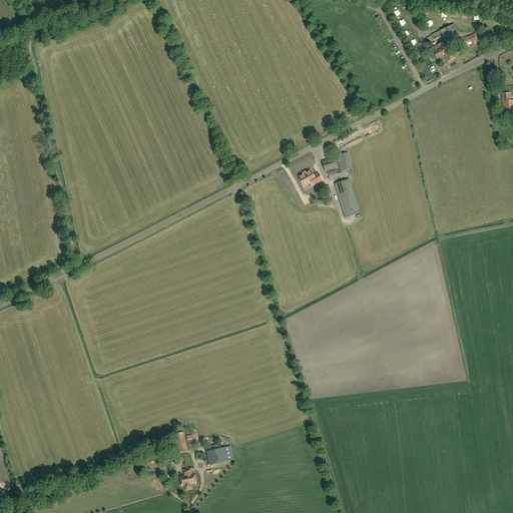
[(445,40),(459,33),(454,24),(431,35),(434,41),(444,37),(445,40)]
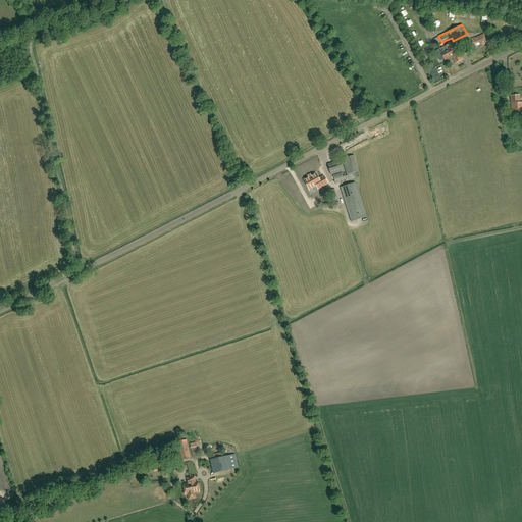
[(496,34),(486,38),(489,44),(499,40),(496,34)]
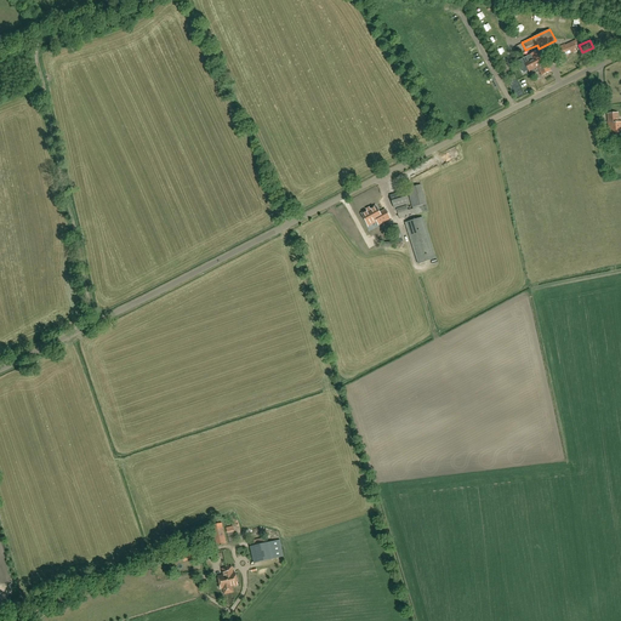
[(569,55),(579,50),(575,41),(565,46),(564,45),(554,49),(559,60),(569,56),(569,55)]
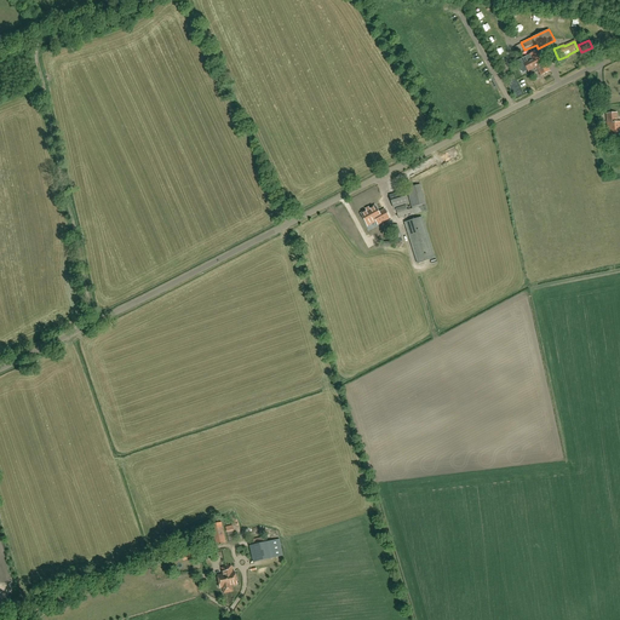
[(539,50),(533,53),(535,57),(534,58),(537,63),(535,64),(537,67),(541,75),(550,72),(545,63),(546,62),(539,50)]
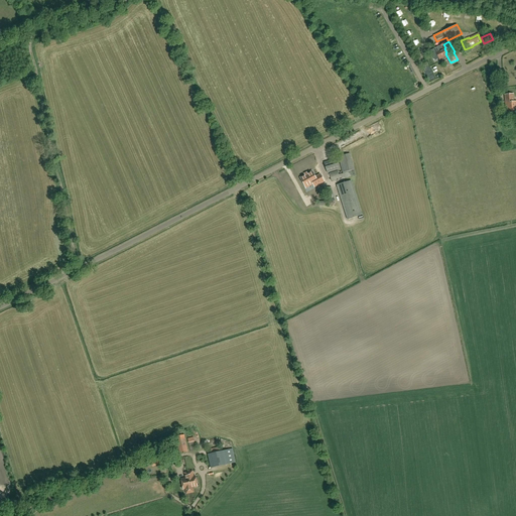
[(445,47),(443,44),(440,45),(442,49),(436,52),(439,59),(446,55),(445,53),(446,52),(444,48),(445,47)]
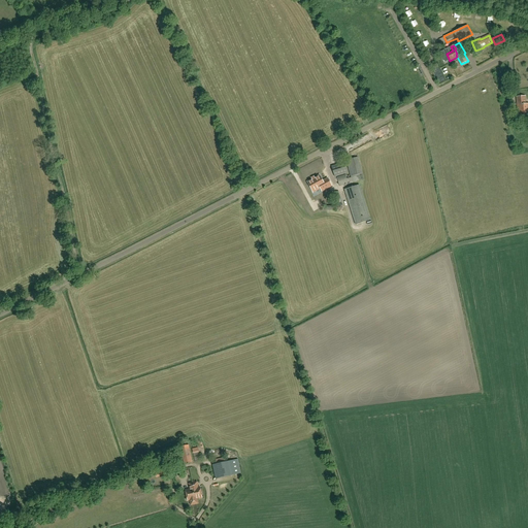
[(527,103),(526,104),(525,96),(517,97),(518,106),(519,116),(527,114),(527,103)]
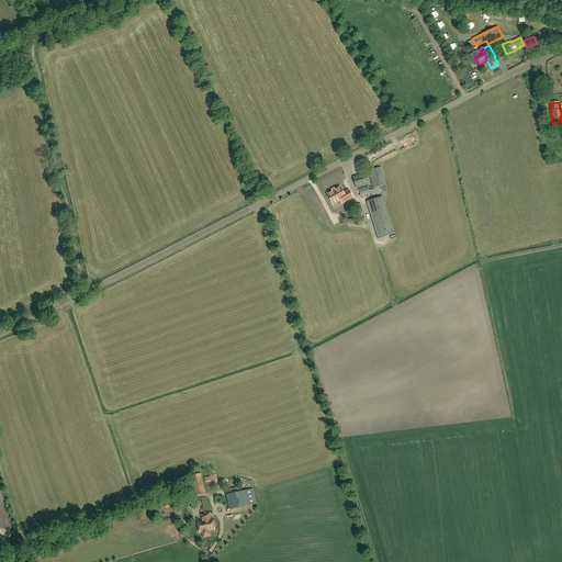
[(373,189),(369,191),(368,187),(359,189),(361,199),(375,194),(386,191),(385,184),(381,167),(369,170),(373,189)]
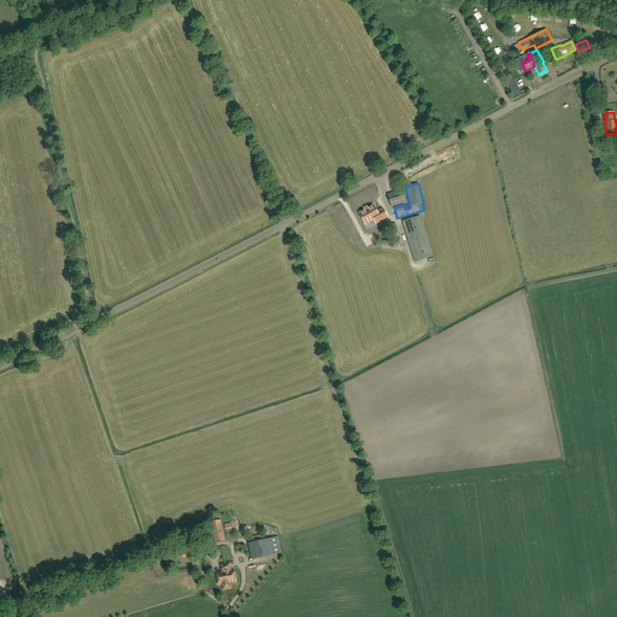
[(391,207),(406,203),(403,189),(387,194),(391,207)]
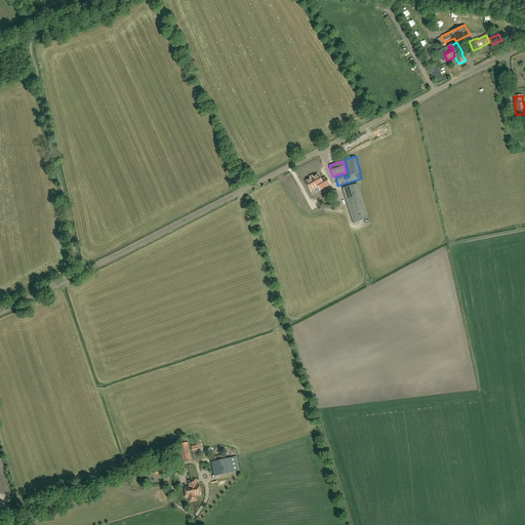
[(316,189),(316,188),(318,187),(320,190),(329,185),(326,177),(321,180),(318,174),(313,177),(311,178),(306,182),(312,191),(316,189)]
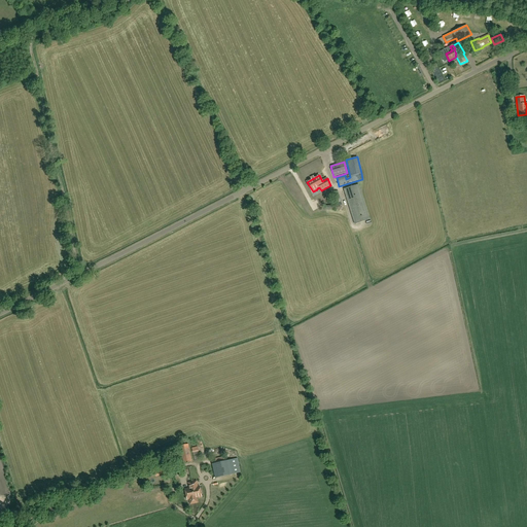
[(370,222),(359,187),(345,191),(355,226),(370,222)]
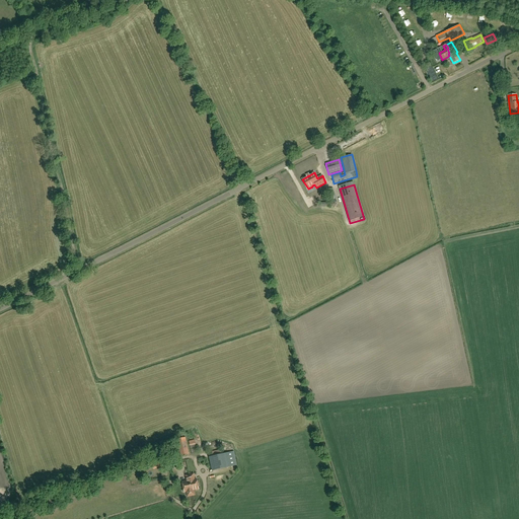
[(337,199),(332,189),(327,191),(331,201),(337,199)]
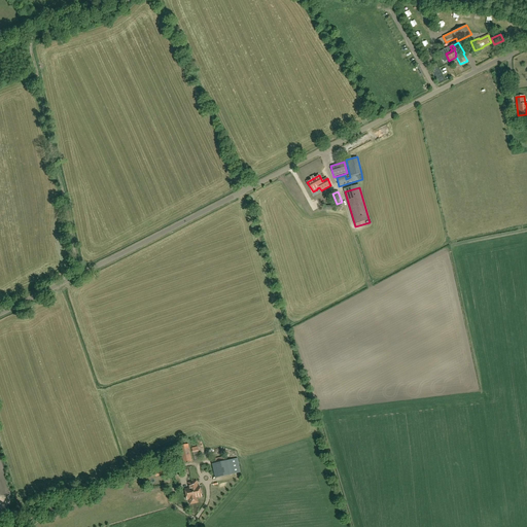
[(184,463),(191,462),(188,448),(181,450),(184,463)]
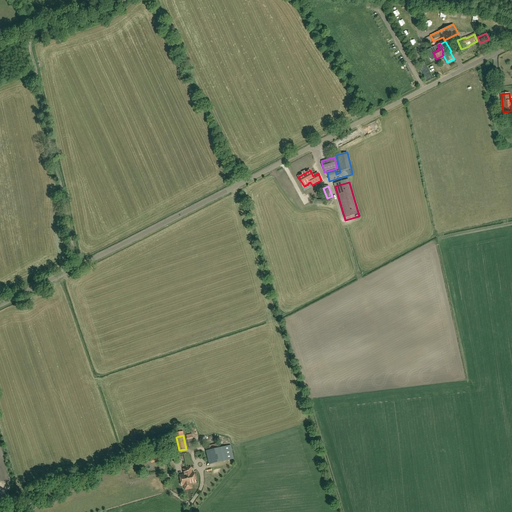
[(209,465),(234,459),(231,445),(219,448),(218,444),(209,446),(210,450),(206,451),(209,465)]
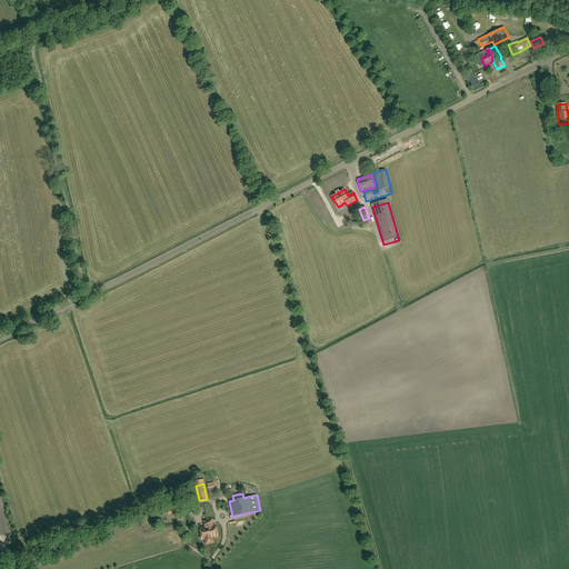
[(169,515),(179,510),(176,502),(166,507),(169,515)]
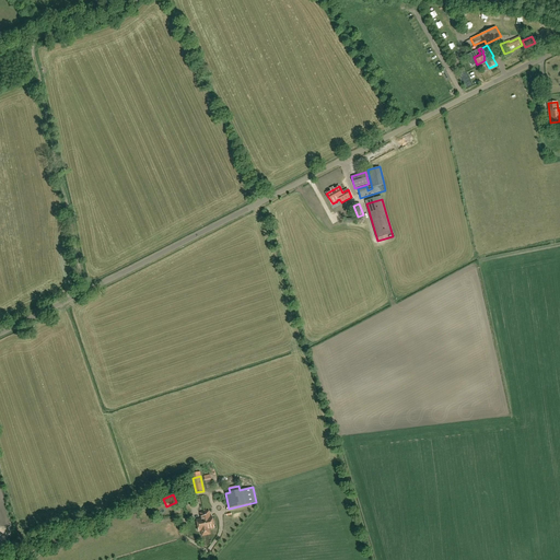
[(200,513),(201,518),(197,520),(199,531),(201,531),(202,536),(210,534),(209,528),(214,527),(212,517),(210,517),(209,511),(200,513)]
